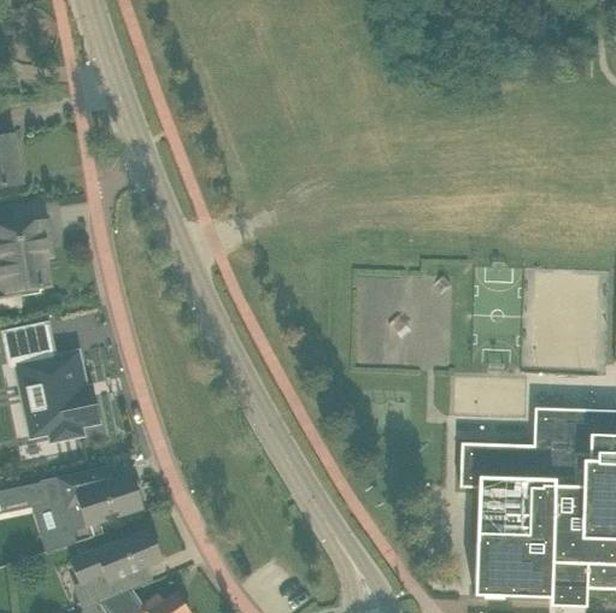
[(0,183),(22,180),(12,133),(0,134),(0,183)]
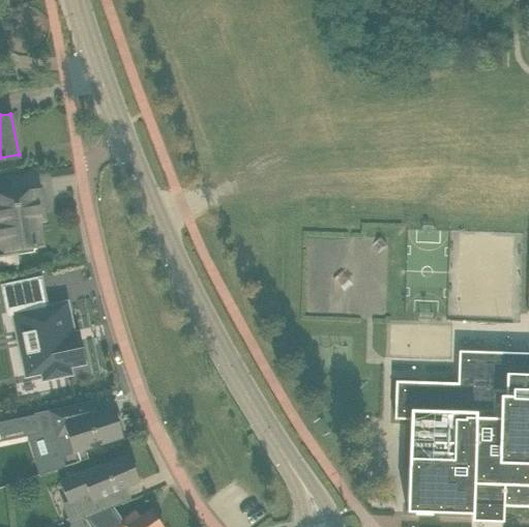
[(0,264),(19,262),(17,247),(21,246),(41,243),(38,221),(45,220),(39,187),(33,188),(12,192),(0,193),(0,264)]
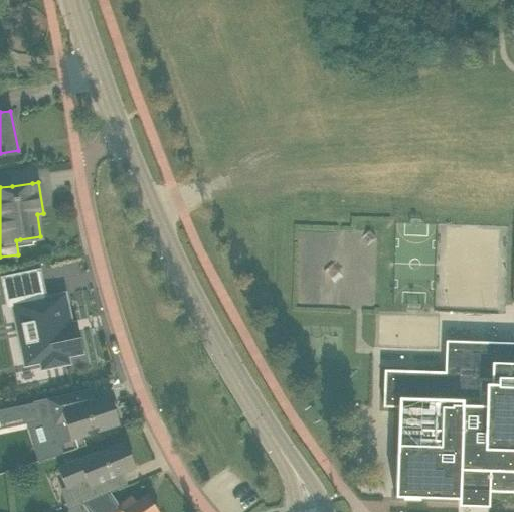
[(39,268),(2,276),(8,305),(13,304),(18,303),(24,333),(20,334),(26,361),(41,358),(41,359),(42,366),(68,361),(67,354),(81,351),(77,329),(75,321),(71,322),(64,292),(45,296),(39,268)]
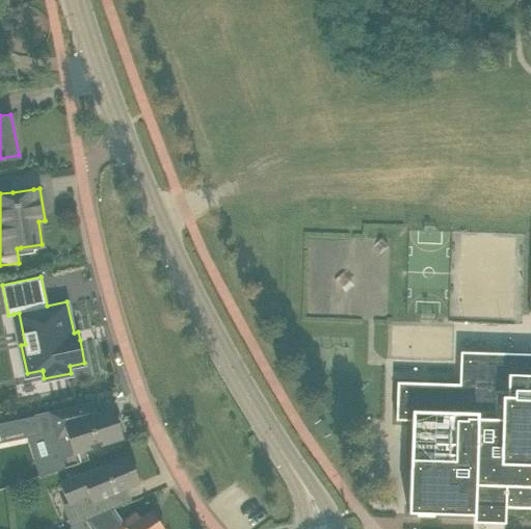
[(397,380),(396,419),(412,419),(409,467),(408,501),(408,512),(475,514),(475,509),(506,510),(506,506),(530,506),(530,362),(460,361),(459,382),(397,380)]
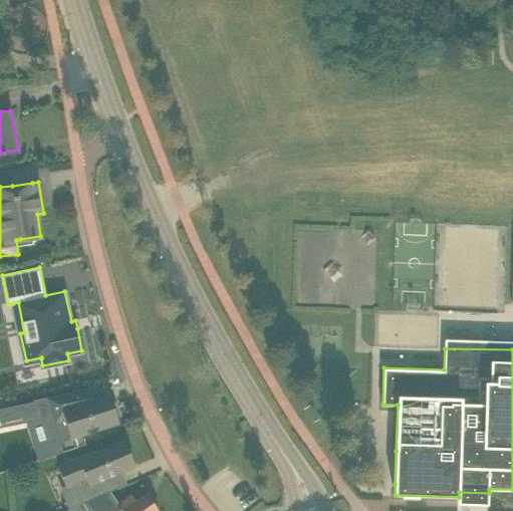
[(95,385),(33,399),(38,421),(54,418),(61,438),(71,435),(71,436),(117,421),(115,415),(118,414),(114,400),(110,401),(108,395),(99,398),(95,385)]
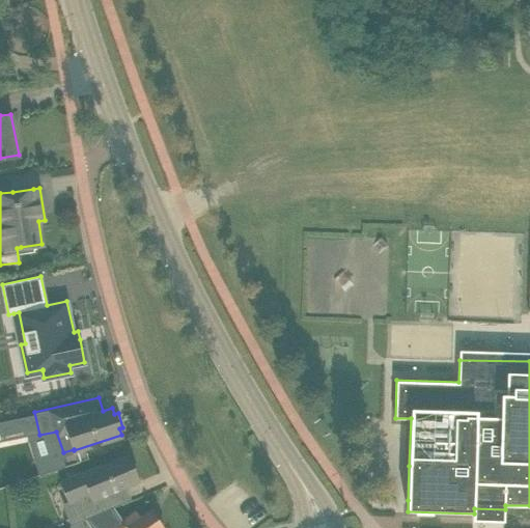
[(60,479),(67,500),(74,498),(82,520),(108,508),(103,495),(139,479),(128,454),(102,466),(101,464),(60,479)]
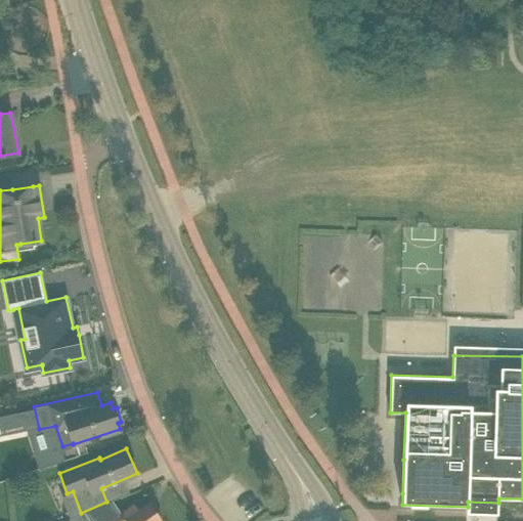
[(113,500),(86,511),(93,520),(162,520),(148,502),(138,509),(134,503),(121,512),(113,500)]
